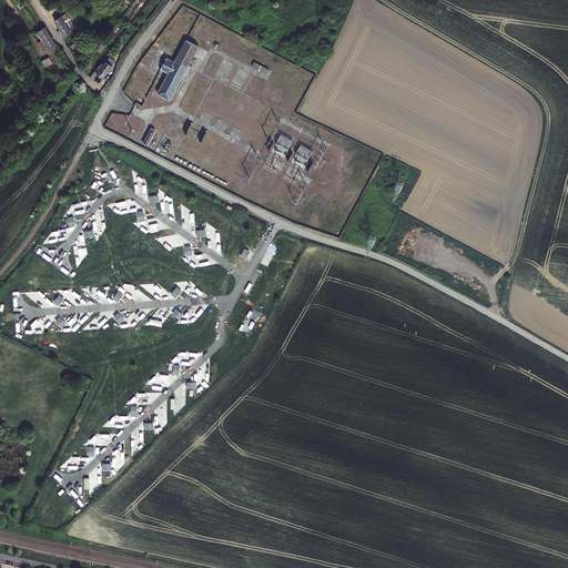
[(64,22),(66,21),(69,19),(66,14),(62,16),(56,20),(66,34),(71,32),(64,22)]
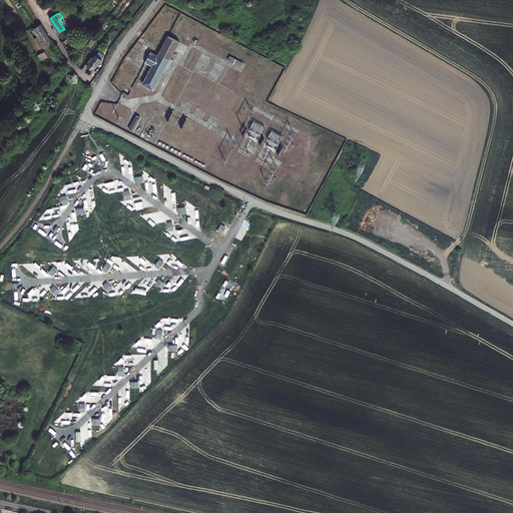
[(50,38),(41,24),(37,26),(36,27),(45,41),(50,38)]
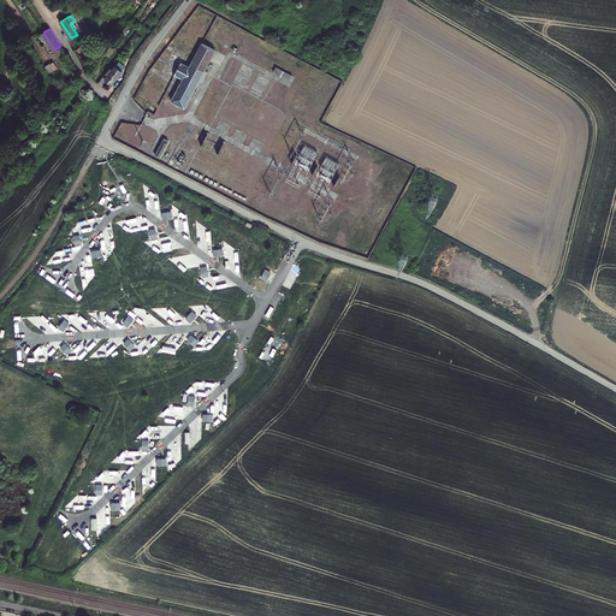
[(189,67),(182,63),(175,76),(182,80),(170,101),(185,110),(215,49),(201,42),(189,67)]
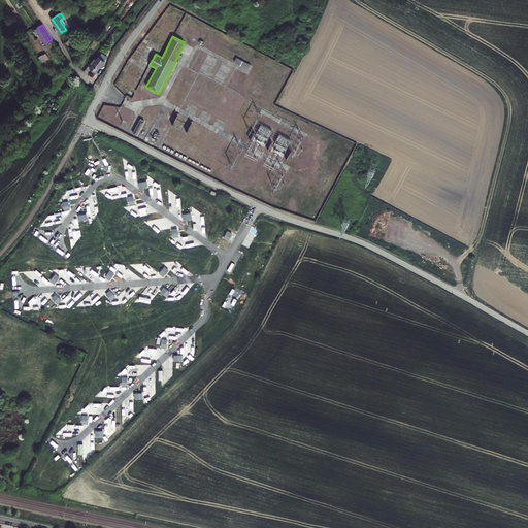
[(45,53),(38,58),(42,63),(50,58),(45,53)]
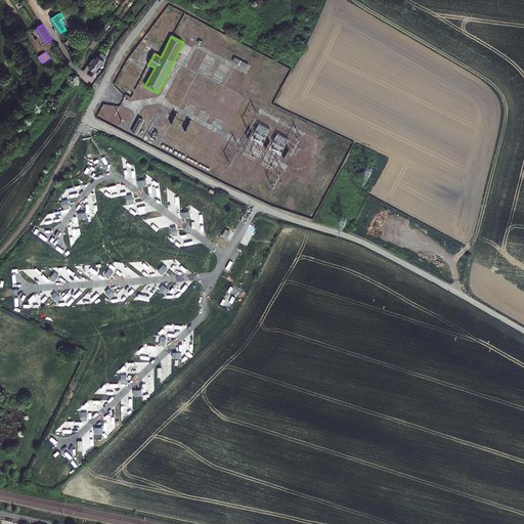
[(87,63),(83,70),(86,72),(90,67),(95,71),(103,59),(98,55),(95,58),(94,57),(90,61),(92,63),(90,66),(87,63)]
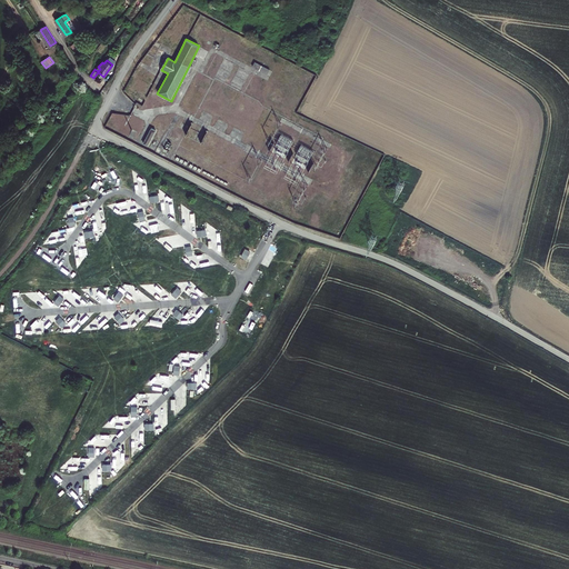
[(106,127),(117,133),(132,133),(133,131),(139,135),(145,121),(130,115),(112,113),(106,127)]
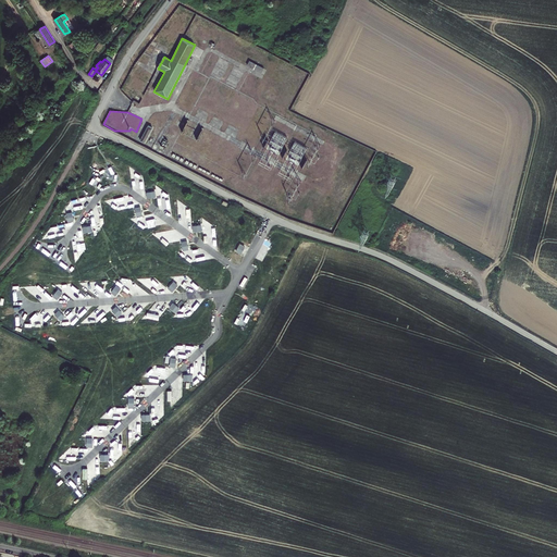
[(152,128),(148,126),(139,141),(144,144),(152,128)]
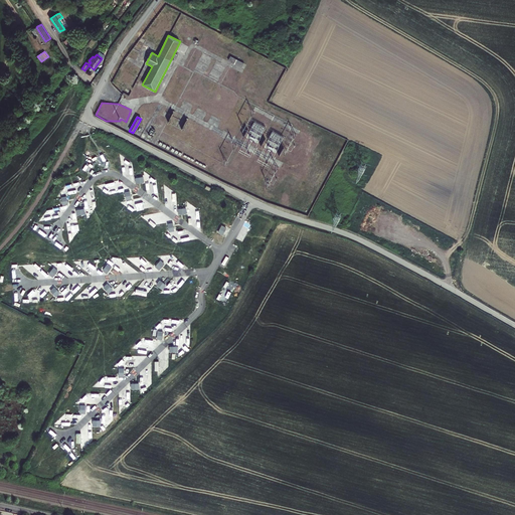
[(222,224),(218,232),(223,234),(227,227),(222,224)]
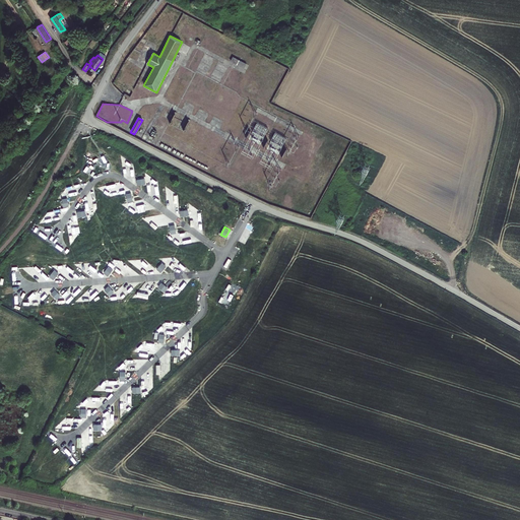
[(163,262),(156,269),(161,272),(168,266),(163,262)]
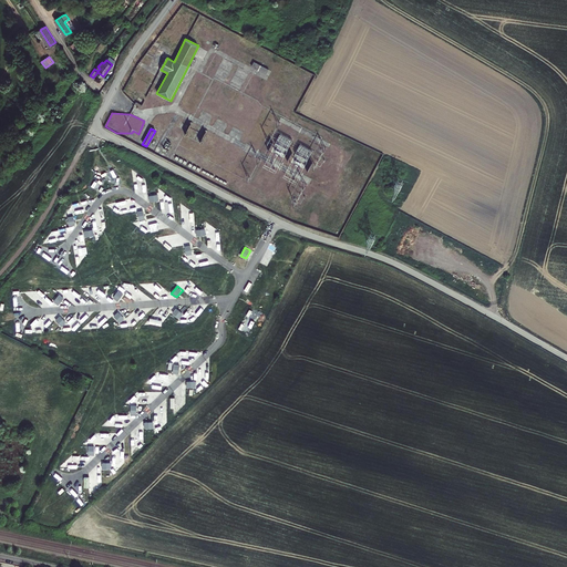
[(120,289),(113,297),(119,301),(124,294),(120,289)]
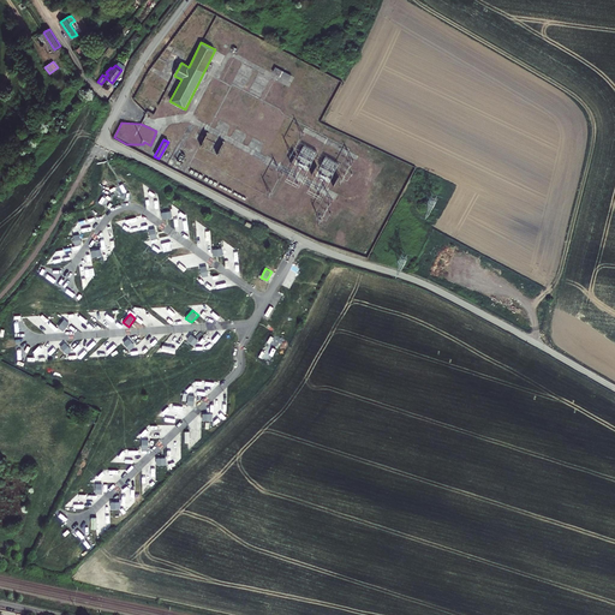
[(65,318),(59,327),(64,330),(71,322),(65,318)]
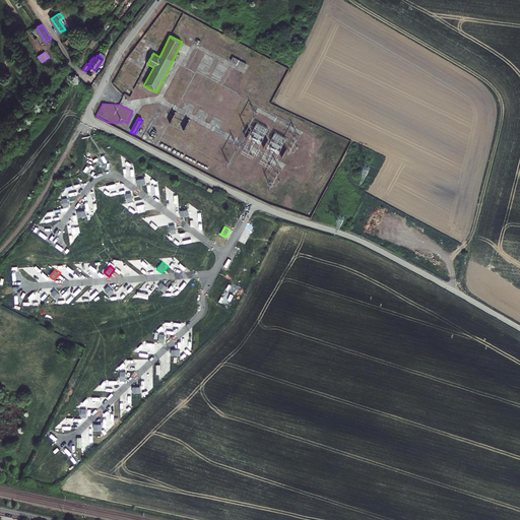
[(161,282),(158,286),(165,293),(169,287),(161,282)]
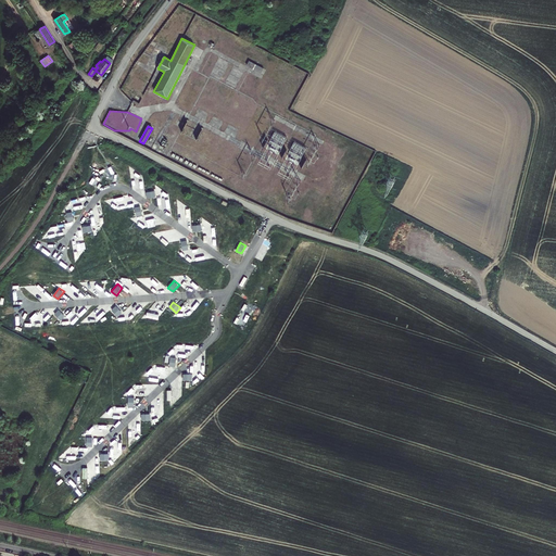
[(116,305),(112,310),(118,316),(123,312),(116,305)]
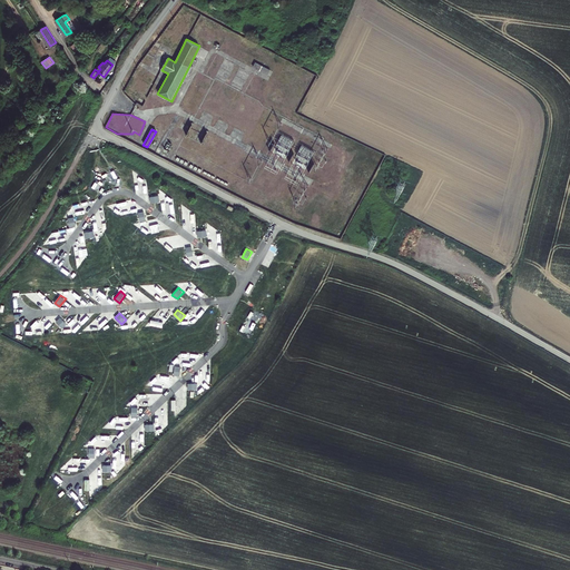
[(60,317),(56,322),(62,328),(67,324),(60,317)]
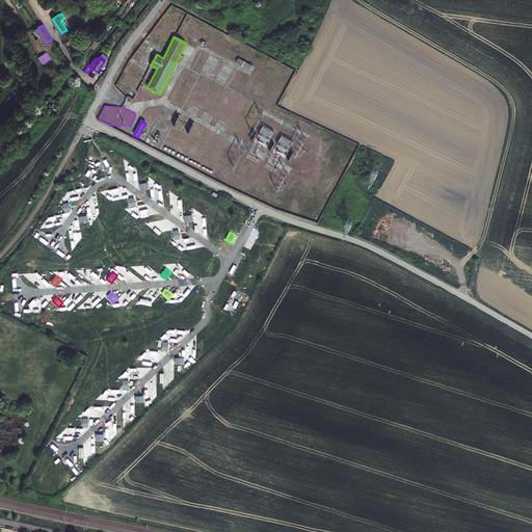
[(73,308),(79,301),(74,296),(70,301),(67,299),(65,300),(73,308)]
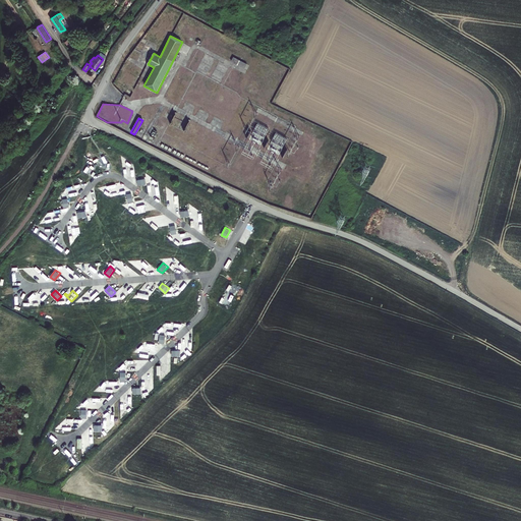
[(39,294),(33,300),(39,305),(45,299),(39,294)]
